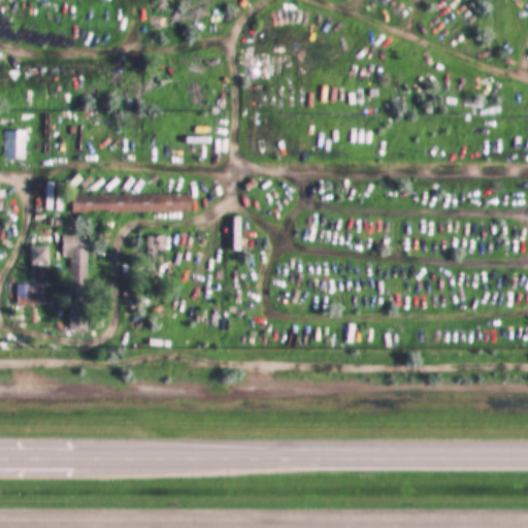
[(3,131),(3,160),(25,160),(26,131),(3,131)]
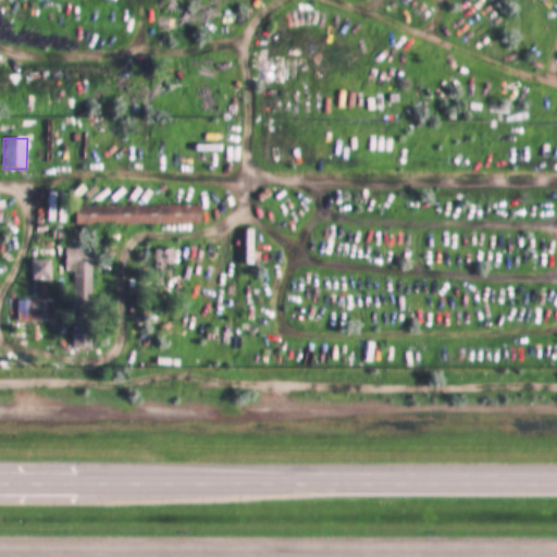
[(255,230),(246,230),(246,265),(255,265),(255,230)]
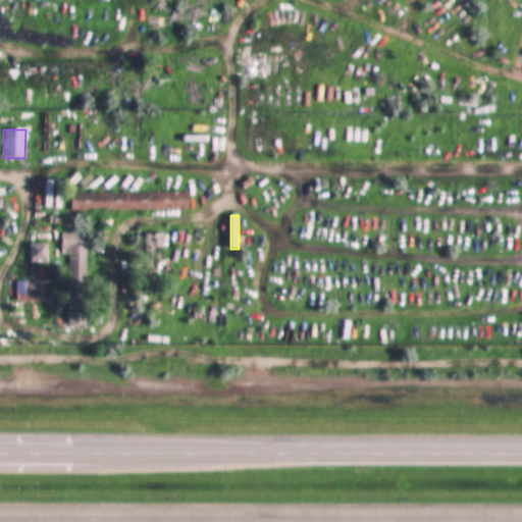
[(67,324),(86,324),(86,232),(61,232),(61,256),(68,256),(67,324)]
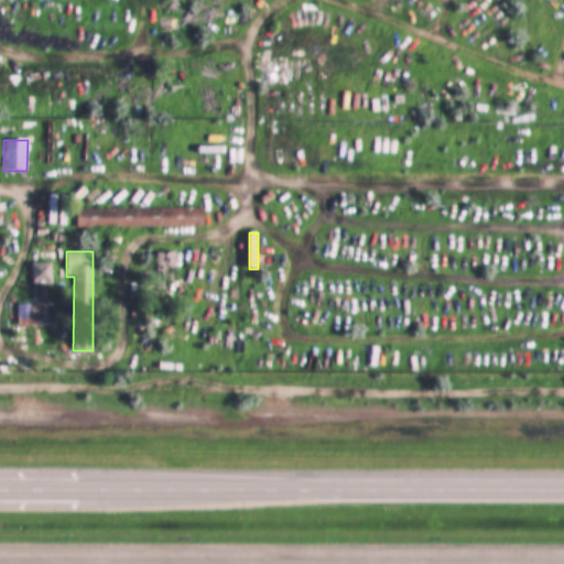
[(49,268),(31,269),(31,288),(50,286),(49,268)]
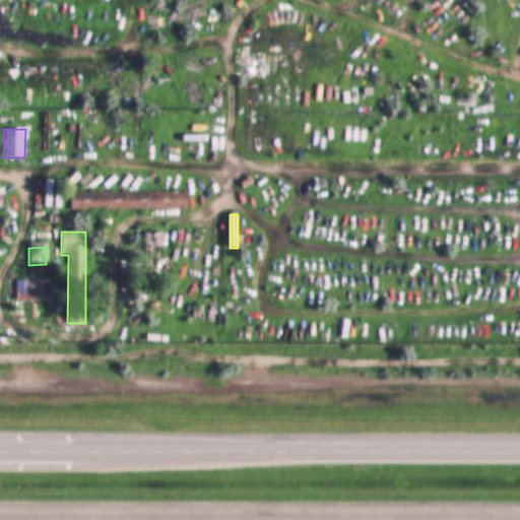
[(16,281),(16,300),(37,300),(37,281),(16,281)]
